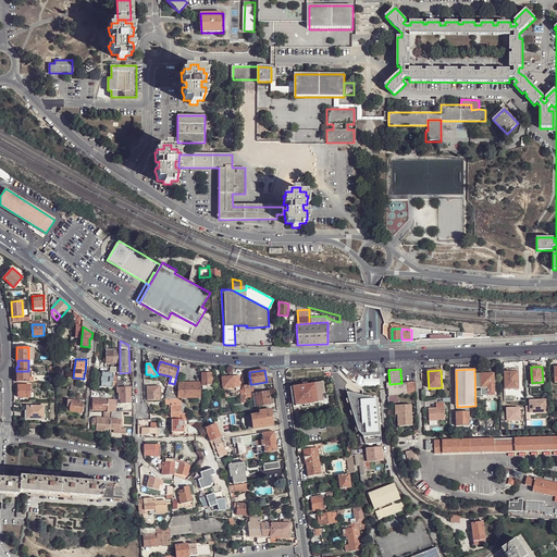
[(28,376),(28,371),(16,371),(16,381),(28,381),(28,379),(28,376)]
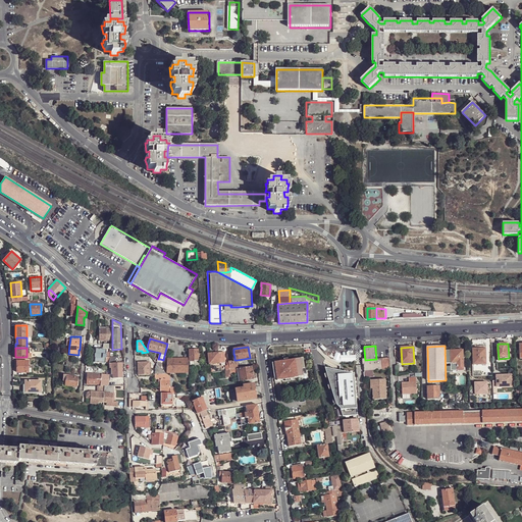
[(106,352),(106,350),(96,349),(95,362),(105,363),(106,361),(106,356),(106,352)]
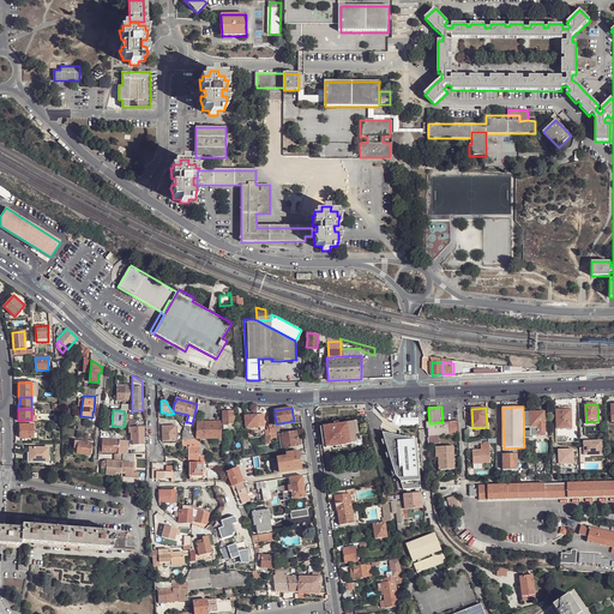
[(572,428),(572,411),(564,413),(564,410),(558,410),(558,417),(558,419),(558,429),(572,428)]
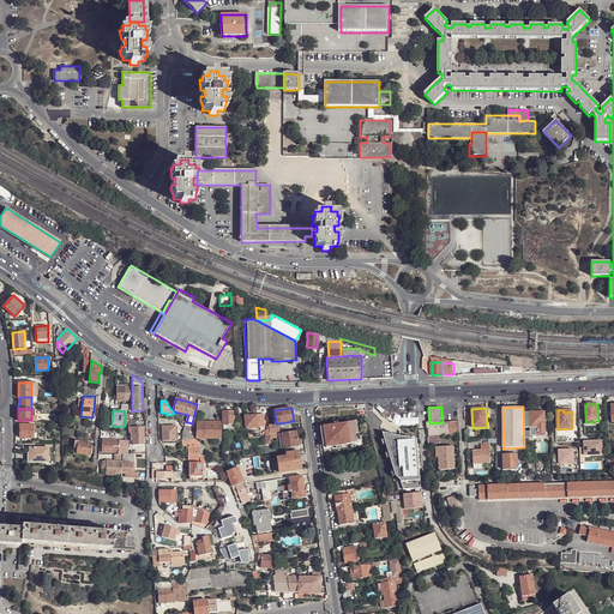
[(222,411),(223,425),(228,425),(228,423),(233,423),(233,411),(222,411)]
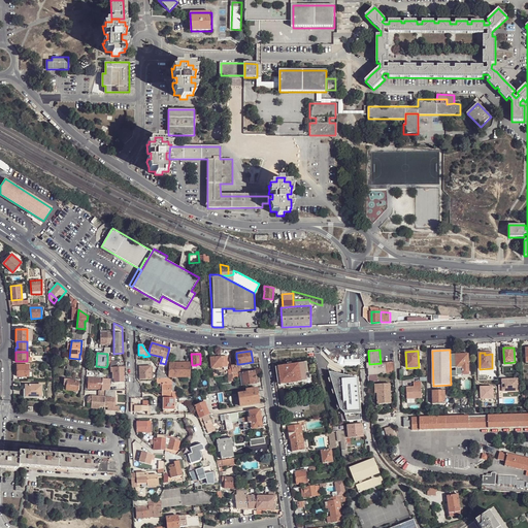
[(456,355),(457,367),(463,367),(469,367),(469,359),(468,354),(456,355)]
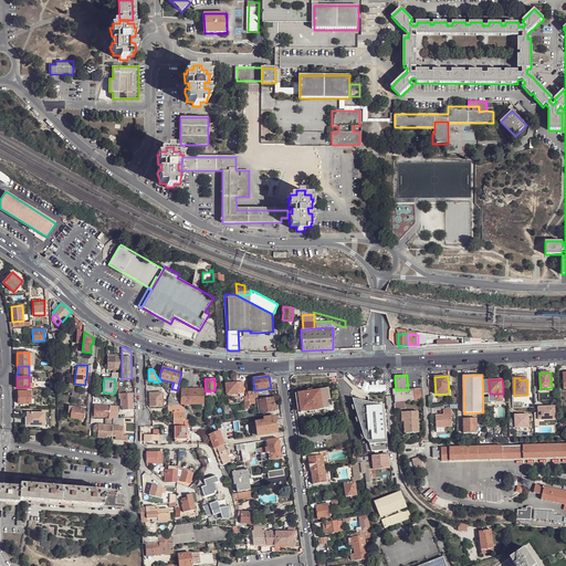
[(226,390),(227,395),(238,392),(236,383),(236,381),(226,383),(226,384),(226,390)]
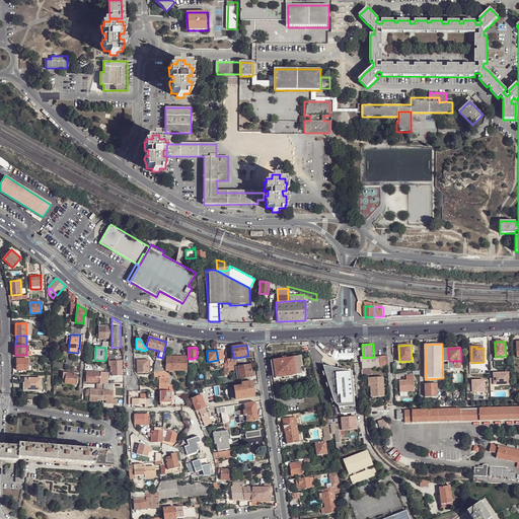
[(279,359),(271,360),(273,371),(275,371),(276,376),(276,378),(302,374),(302,371),(301,365),(303,364),(301,354),(287,356),(287,358),(283,359),(283,357),(279,358),(279,359)]
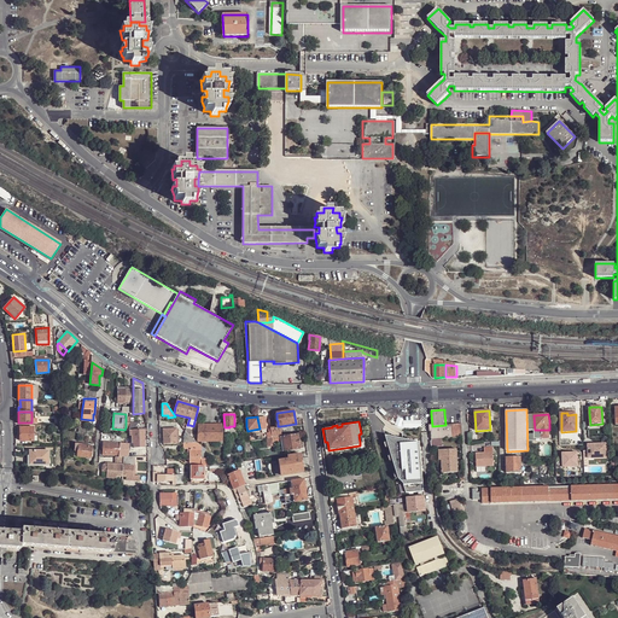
[(223,441),(222,424),(198,424),(197,441),(220,441),(223,441)]
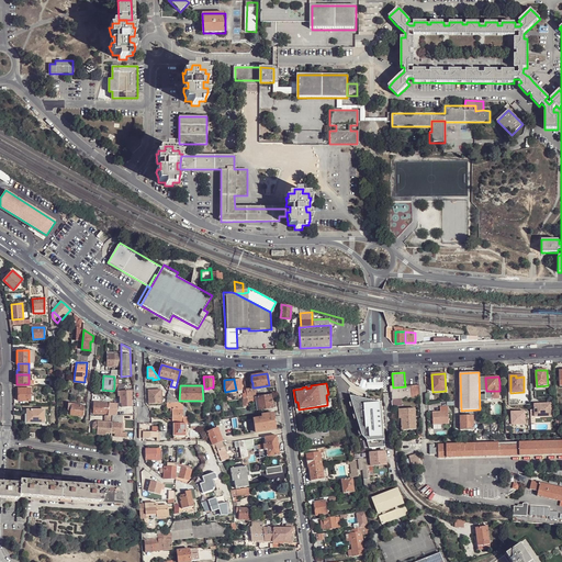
[(392,388),(393,398),(402,397),(412,397),(420,396),(420,385),(405,386),(393,388),(392,388)]
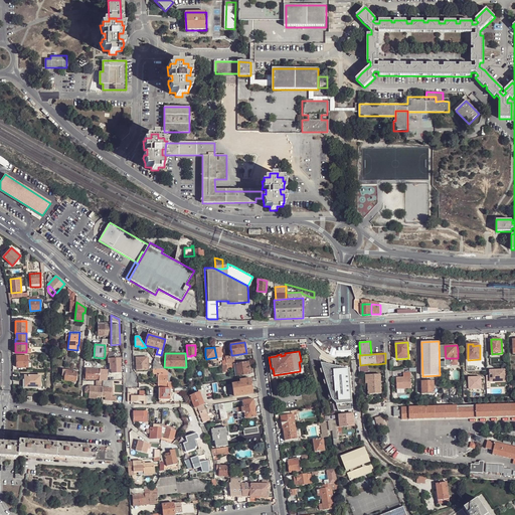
[(234,363),(233,355),(231,355),(229,355),(225,356),(226,364),(233,363),(234,363)]
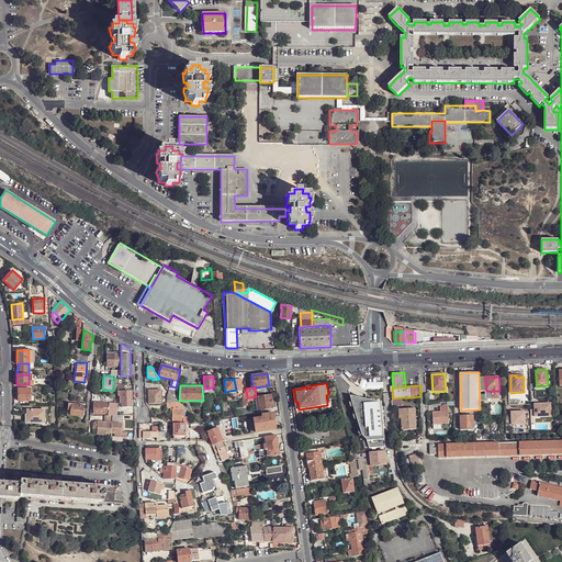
[(18,389),(18,401),(31,401),(31,395),(31,389),(18,389)]
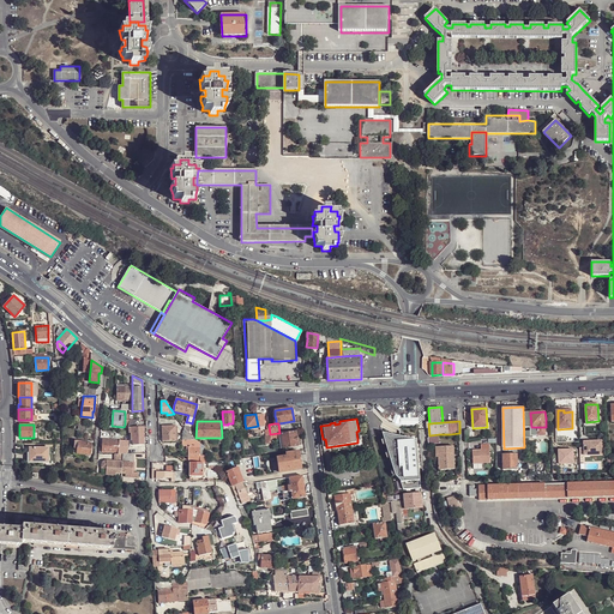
[(176,440),(175,426),(162,426),(162,440),(176,440)]
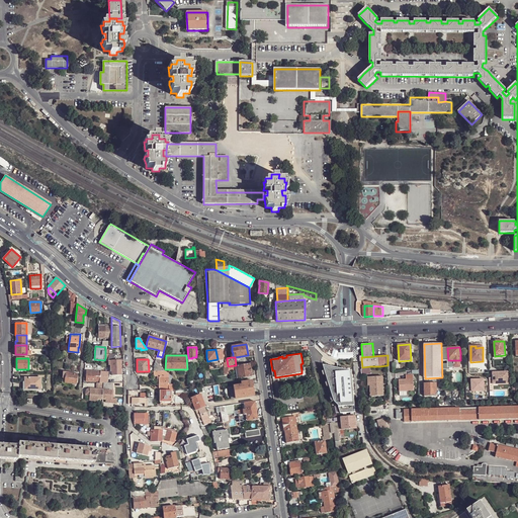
[(108,360),(107,363),(108,363),(111,362),(111,375),(121,375),(121,360),(116,360),(111,360),(108,360)]
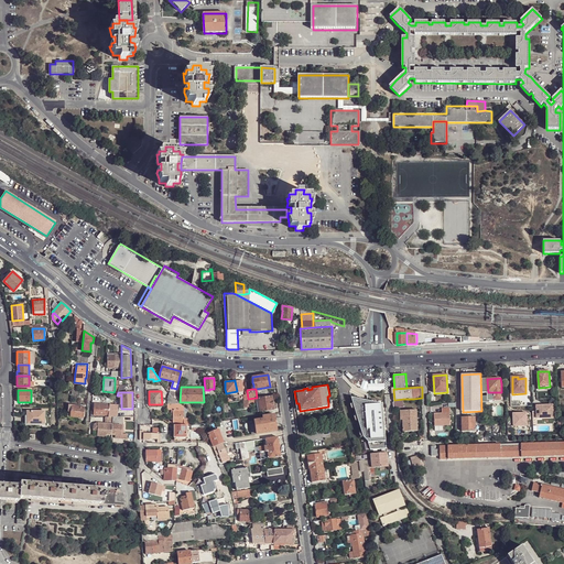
[(501,400),(501,392),(495,392),(488,392),(488,401),(495,401),(501,400)]
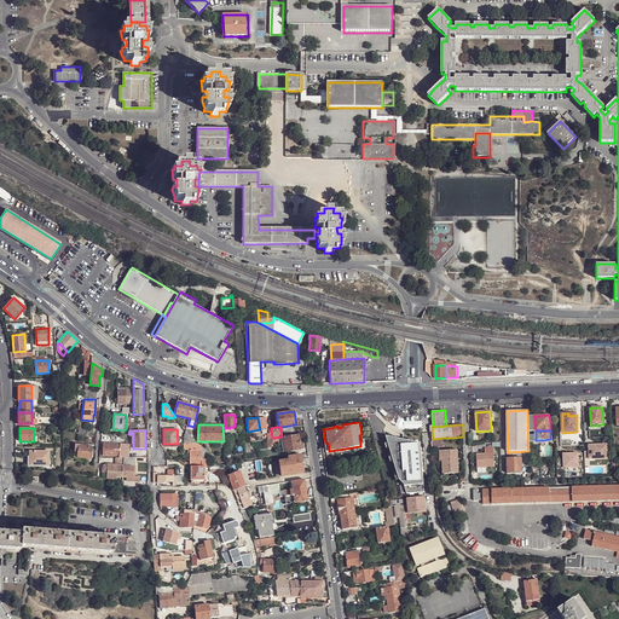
[(191,438),(191,437),(186,432),(184,437),(184,444),(190,443),(197,443),(191,438)]
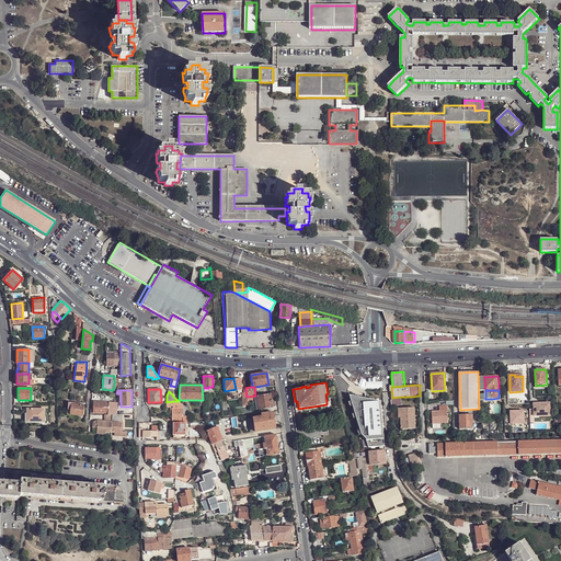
[(272,407),(270,393),(256,396),(256,400),(259,409),(272,407)]
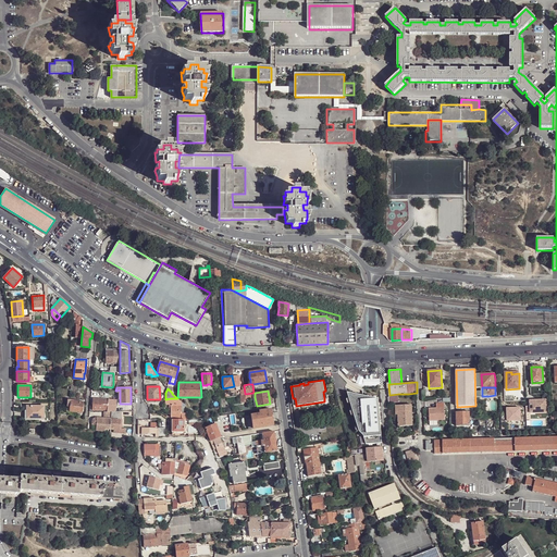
[(369,397),(349,394),(350,399),(353,405),(354,411),(356,417),(358,428),(360,433),(363,436),(366,444),(376,444),(381,443),(382,443),(382,437),(381,433),(381,425),(380,420),(380,412),(379,406),(379,399),(374,398),(369,397)]
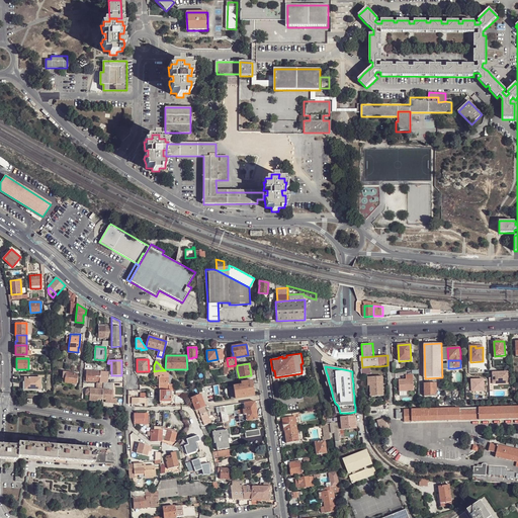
[(86,370),(86,381),(99,380),(100,376),(100,370),(100,369),(86,370)]
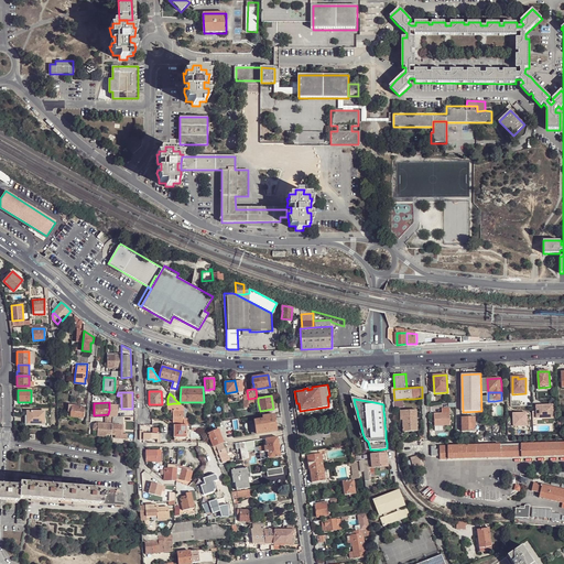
[(108,414),(108,416),(112,416),(117,416),(118,403),(109,402),(109,403),(109,410),(108,414)]
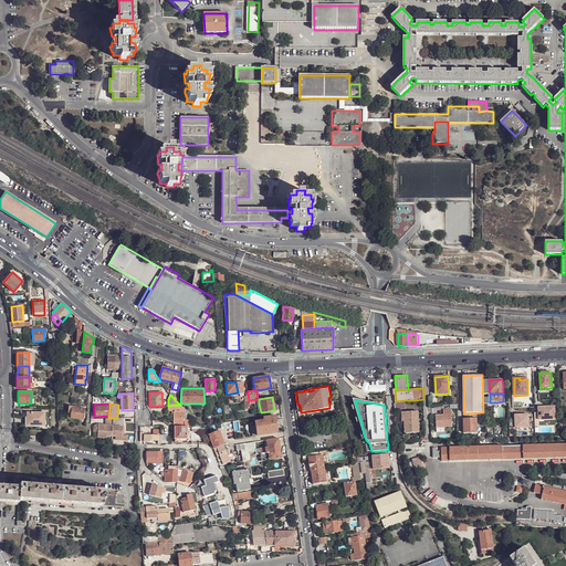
[(83,408),(69,407),(67,418),(83,419),(84,409),(83,409),(83,408)]
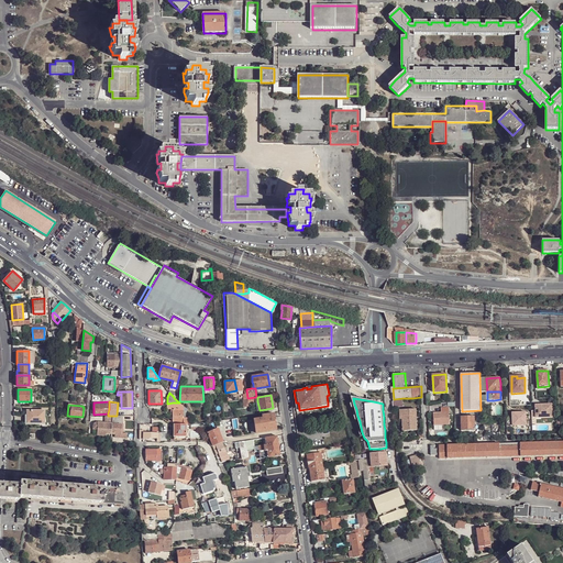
[(553,405),(537,406),(537,418),(553,417),(553,405)]
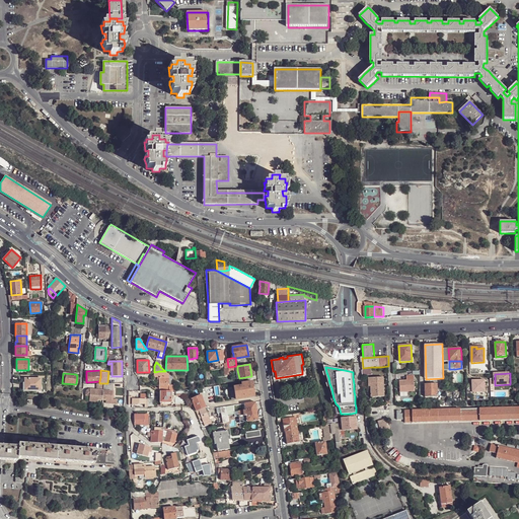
[(416,376),(409,377),(409,381),(401,382),(402,393),(408,392),(417,392),(416,376)]
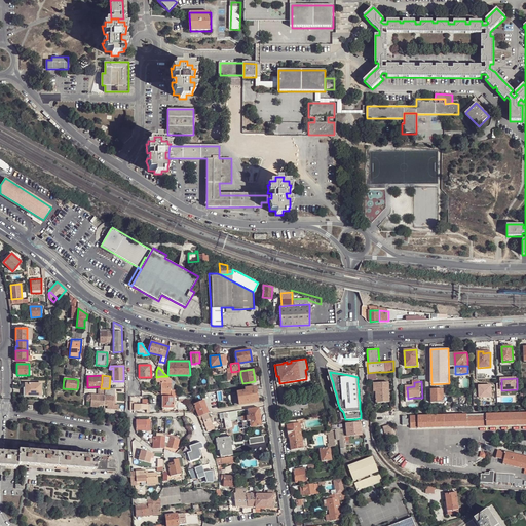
[(172,390),(172,382),(161,382),(161,391),(161,397),(162,397),(172,397),(172,390)]
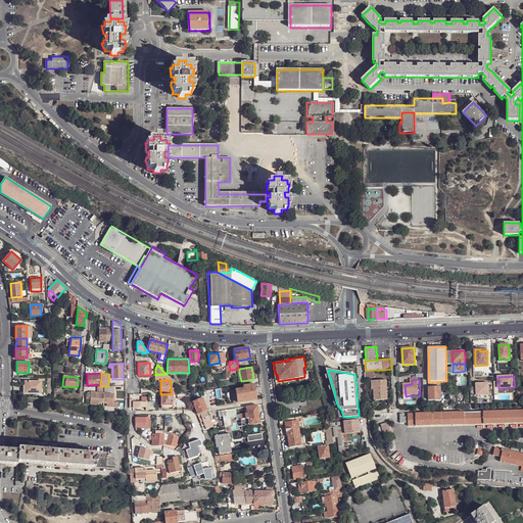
[(40,382),(25,381),(25,386),(27,386),(27,392),(33,392),(33,394),(37,394),(37,392),(42,393),(43,387),(40,387),(40,382)]
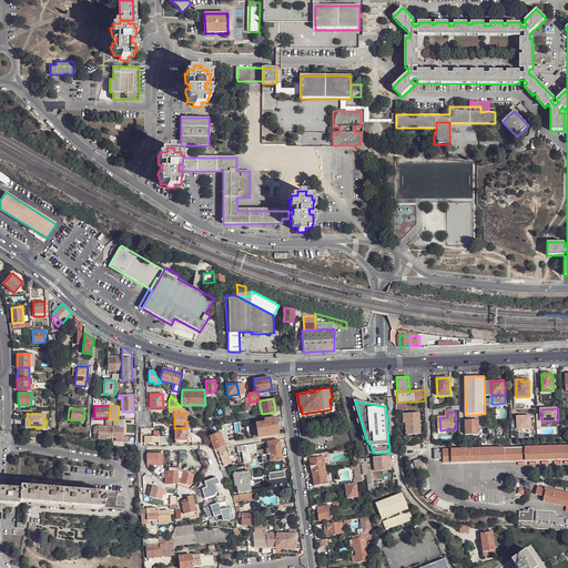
[(406,435),(421,434),(419,414),(403,415),(404,421),(405,421),(406,424),(406,435)]
